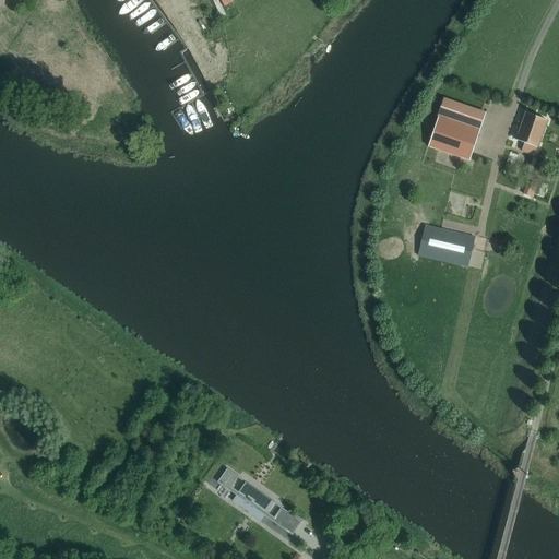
[(203,10),(207,0),(201,0),(198,7),(203,10)]
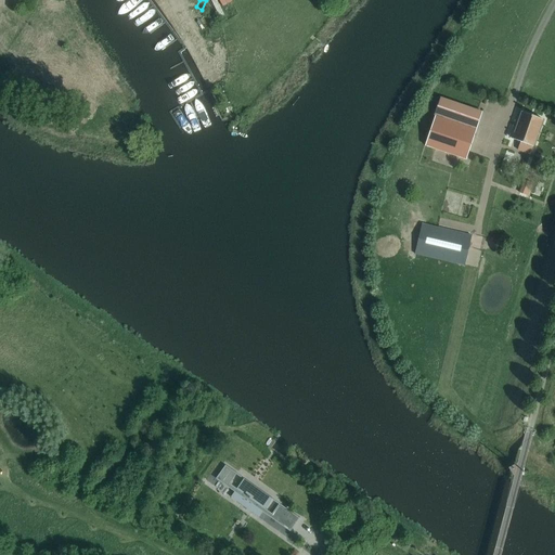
[(218,0),(211,0),(217,12),(223,9),(218,0)]
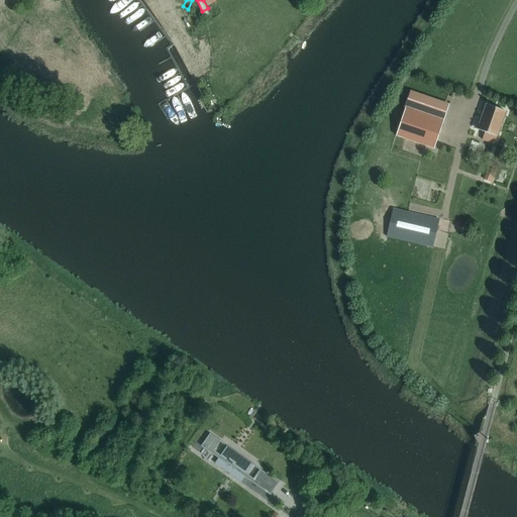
[(218,0),(209,5),(213,13),(226,5),(223,0),(218,0)]
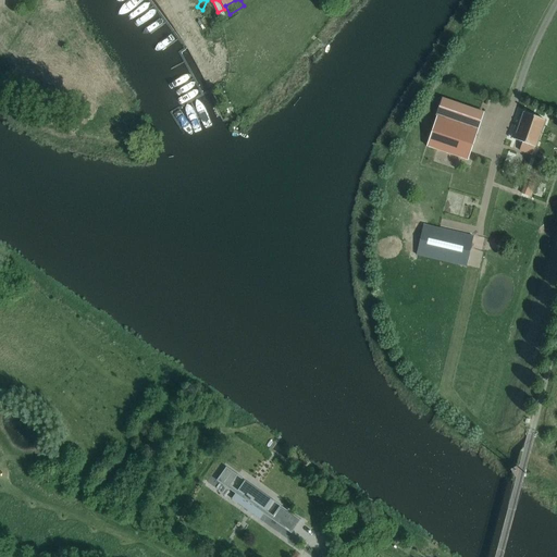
[(467,161),(468,160),(483,112),(441,98),(435,114),(436,115),(425,148),(460,159),(467,161)]
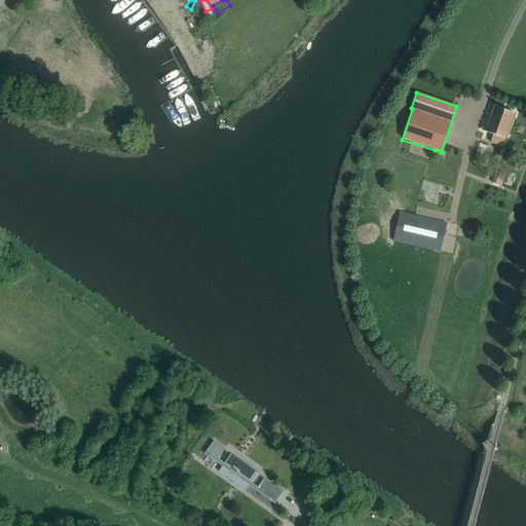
[(501,146),(514,112),(494,106),(485,132),(493,135),(490,142),(501,146)]
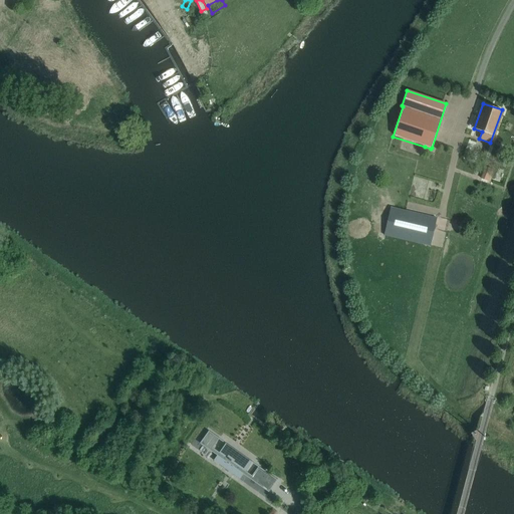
[(489,178),(499,179),(500,172),(491,170),(489,178)]
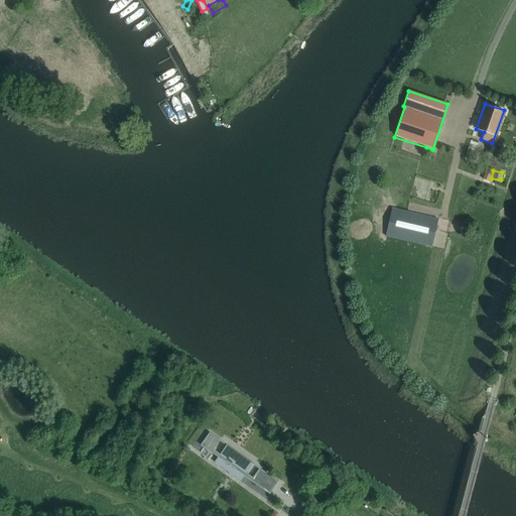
[(431,247),(437,223),(438,219),(393,209),(386,236),(431,247)]
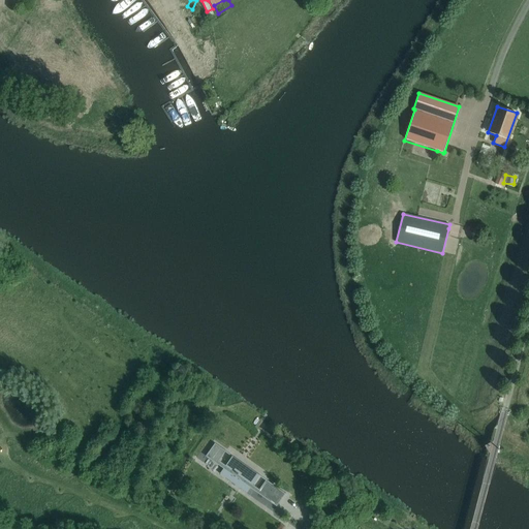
[(215,443),(206,456),(223,468),(220,473),(247,493),(250,488),(276,506),(285,494),(266,479),(259,490),(252,485),(259,475),(232,456),(225,466),(219,461),(225,452),(215,443)]
